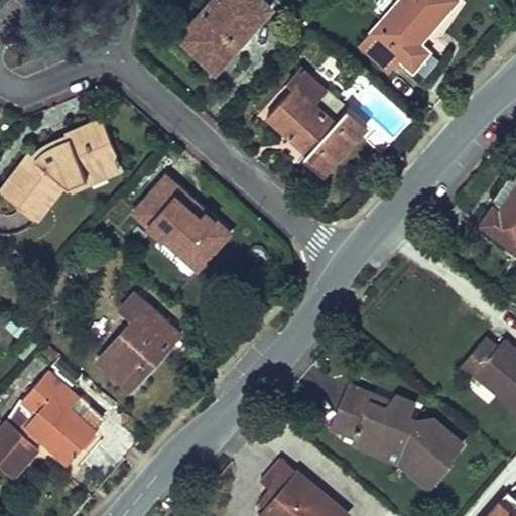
[(273,7),(265,0),(212,0),(192,22),(206,34),(194,47),(211,62),(221,50),(228,56),(273,7)]
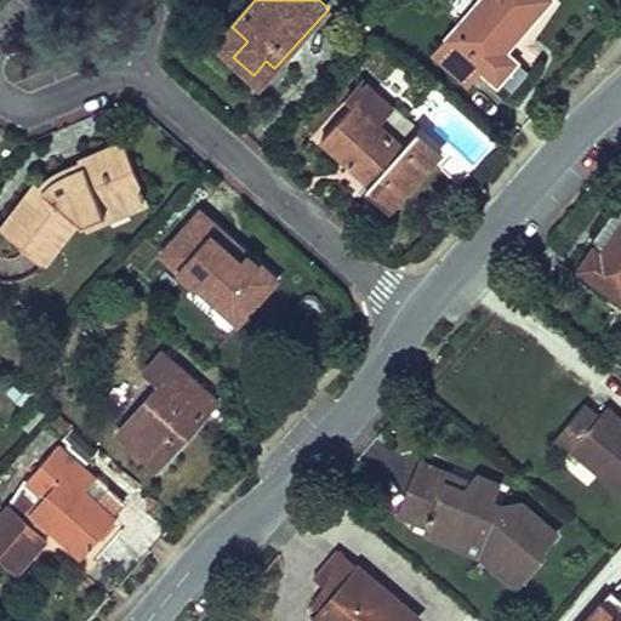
[(539,78),(518,61),(508,51),(553,0),(479,0),(431,56),(471,90),(484,74),(497,85),(517,102),(539,78)]
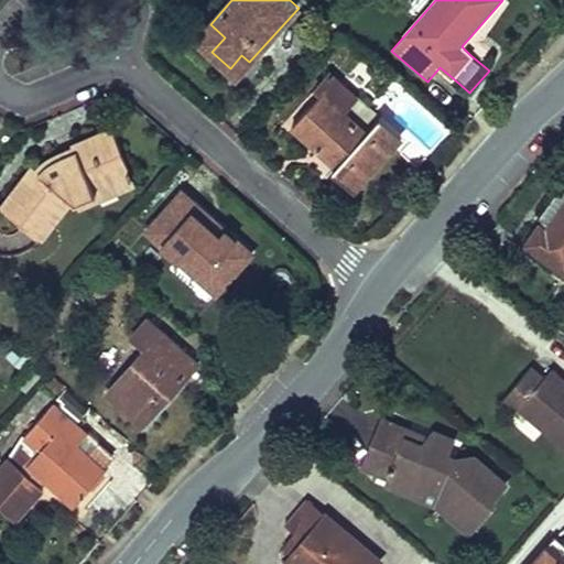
[(225,38),(210,24),(197,39),(212,52),(225,38)]
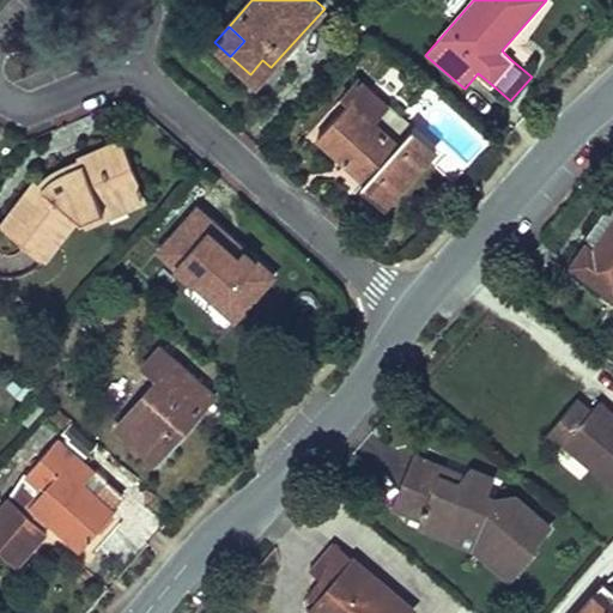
[(262,60),(250,74),(258,82),(271,67),(262,60)]
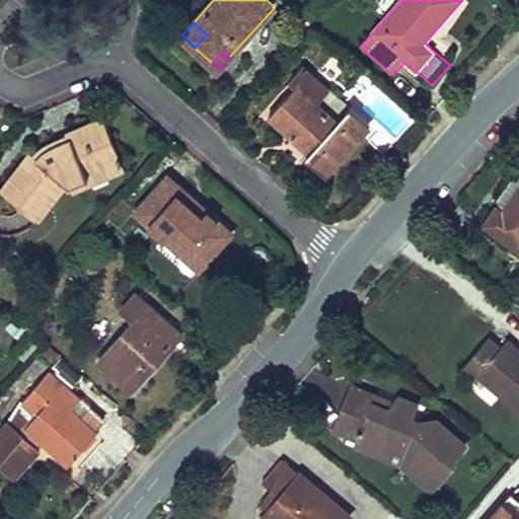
[(297,83),(284,97),(300,110),(312,97),(297,83)]
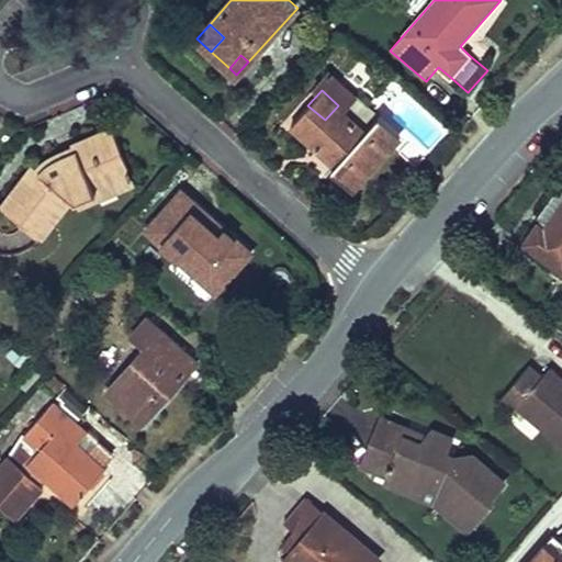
[(307,105),(290,125),(337,167),(333,172),(351,189),(401,134),(382,119),(369,133),(338,105),(325,120),(307,105)]
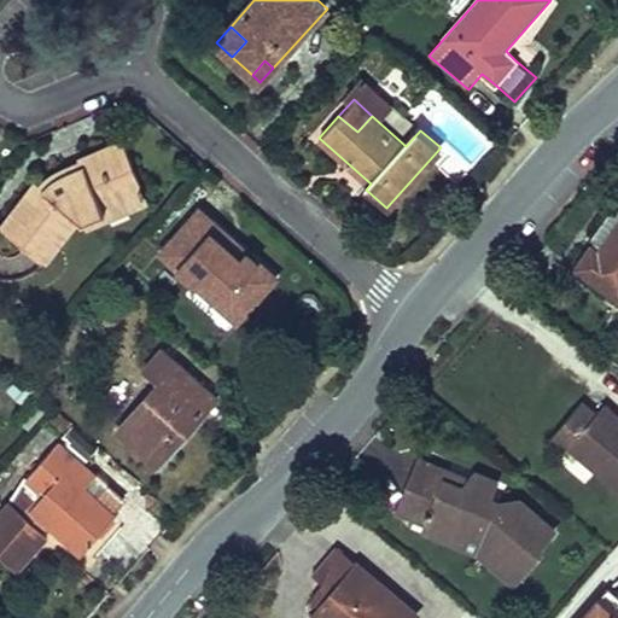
[(136,181),(116,136),(82,159),(85,167),(75,174),(65,165),(53,175),(56,180),(50,185),(40,182),(25,198),(30,203),(22,213),(16,208),(3,222),(40,256),(74,216),(97,213),(106,204),(104,197),(136,181)]
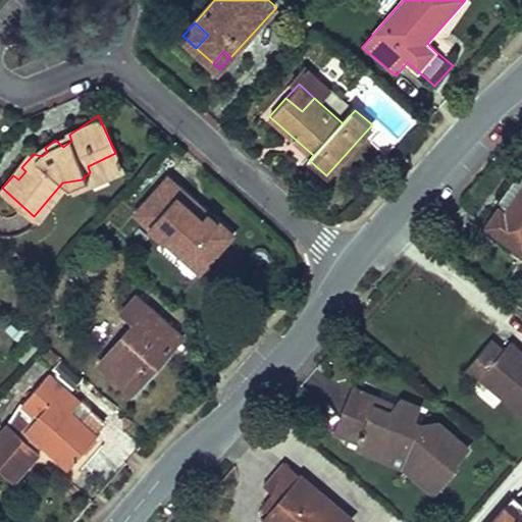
[(521,175),(490,220),(521,243),(521,175)]
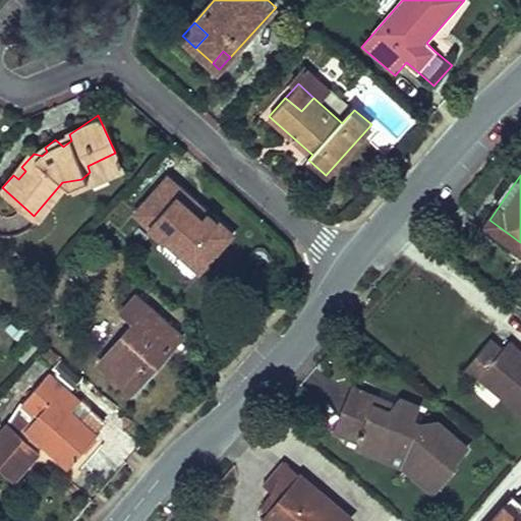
[(172,178),(136,218),(163,242),(172,233),(208,267),(235,236),(210,214),(201,223),(177,200),(185,191),(172,178)]
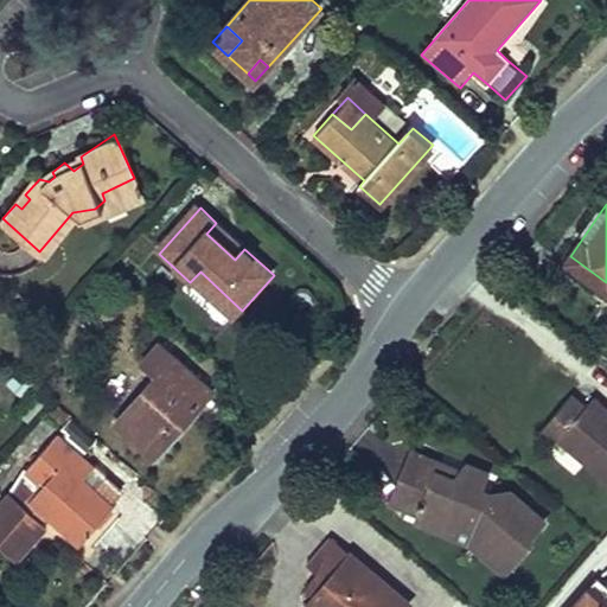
[(244,249),(216,223),(206,234),(235,260),(244,249)]
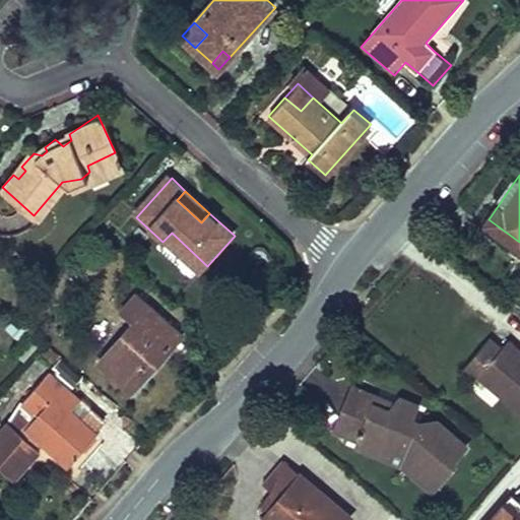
[(172,233),(163,242),(198,275),(207,266),(172,233)]
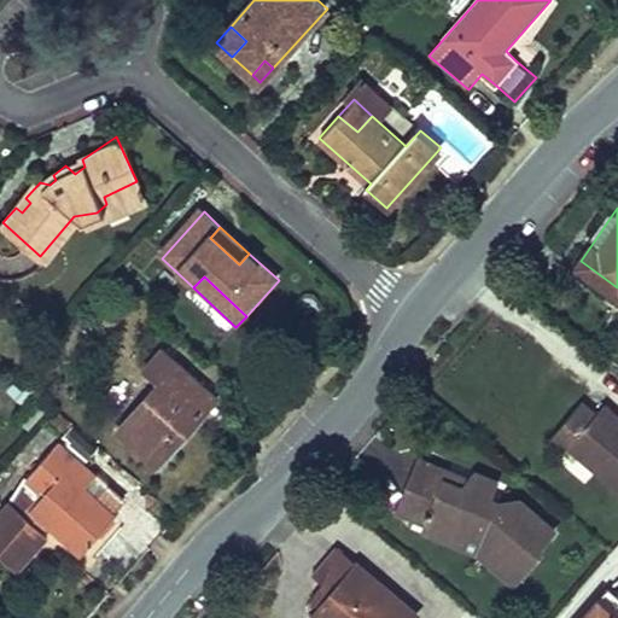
[(176,362),(117,427),(158,465),(182,438),(179,436),(215,396),(176,362)]
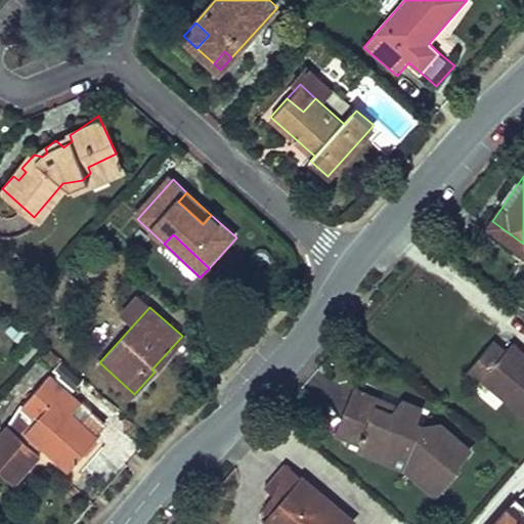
[(496,341),(469,372),(482,383),(485,379),(523,412),(523,352),(515,344),(508,351),(496,341)]
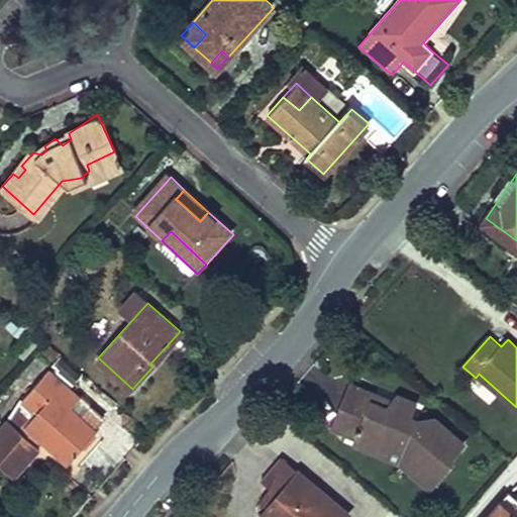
[(74,404),(80,398),(49,372),(28,396),(40,407),(21,428),(9,418),(0,428),(0,458),(17,474),(40,448),(35,443),(43,434),(72,459),(100,428),(74,404)]
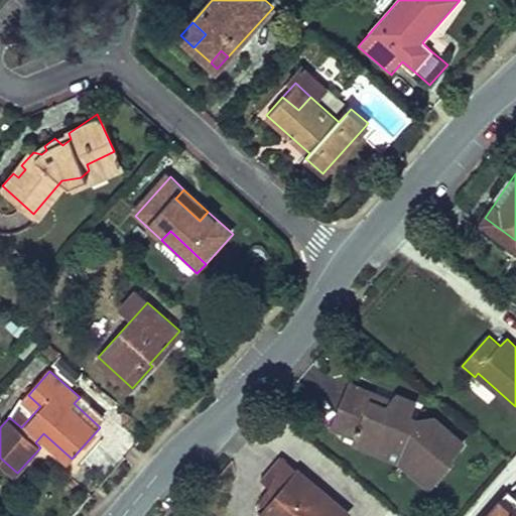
[(396,405),(354,385),(342,411),(366,421),(360,435),(391,450),(396,441),(407,447),(403,456),(438,484),(456,463),(454,461),(468,444),(437,418),(419,419),(414,416),(420,404),(403,397),(396,405)]
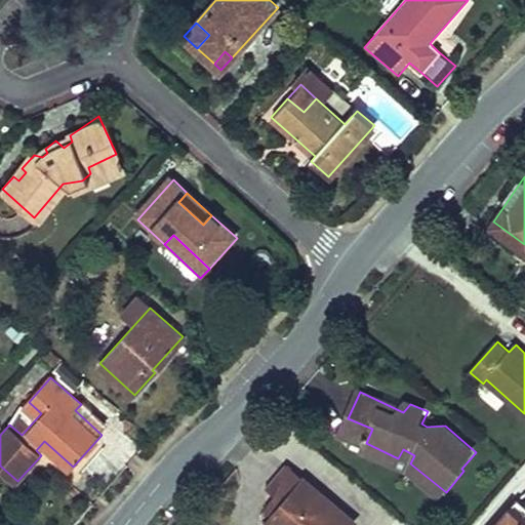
[(372,429),(348,418),(341,434),(366,443),(372,429)]
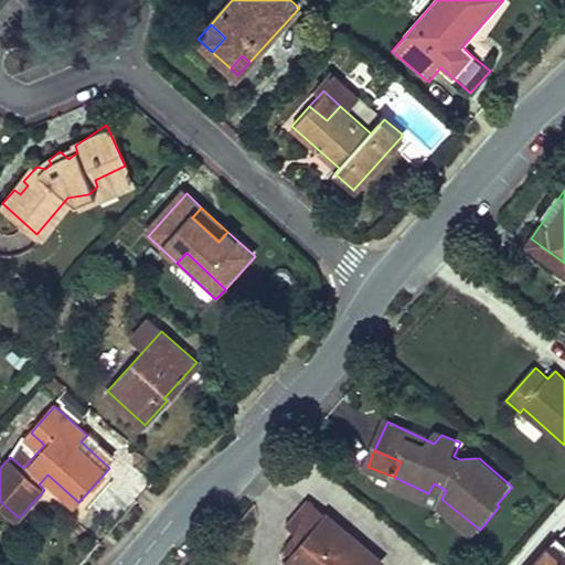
[(428,493),(394,477),(390,488),(444,510),(473,536),(480,530),(441,499),(446,490),(434,483),(428,493)]
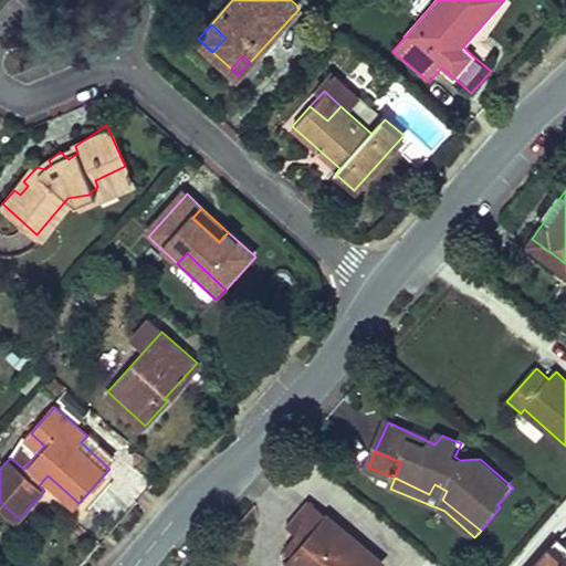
[(354,565),(370,549),(311,496),(287,522),(300,533),(307,541),(294,556),(285,565),(354,565)]
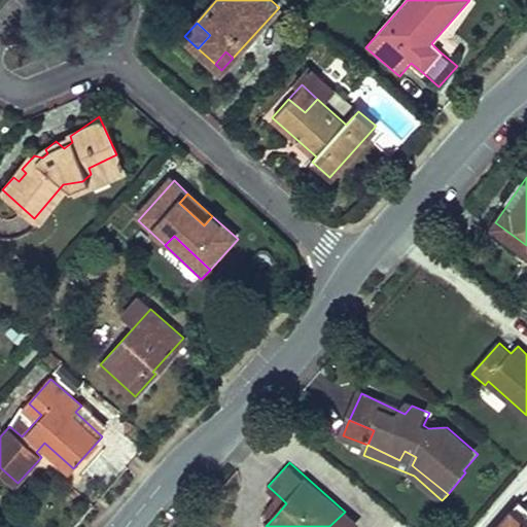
[(286,503),(279,496),(266,511),(274,518),(286,503)]
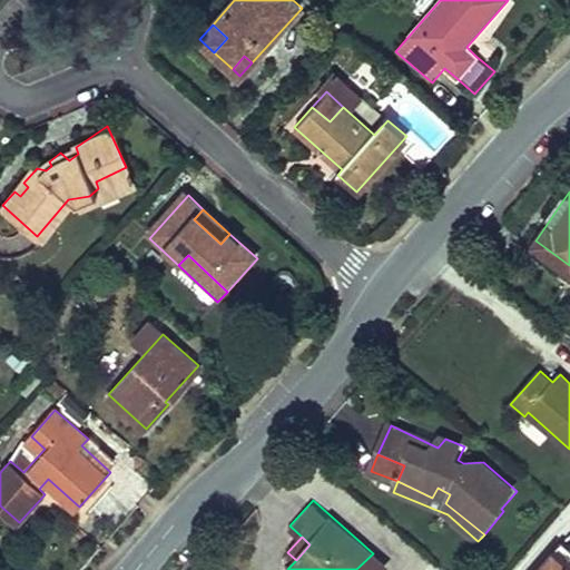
[(569,569),(569,550),(562,543),(537,569),(569,569)]
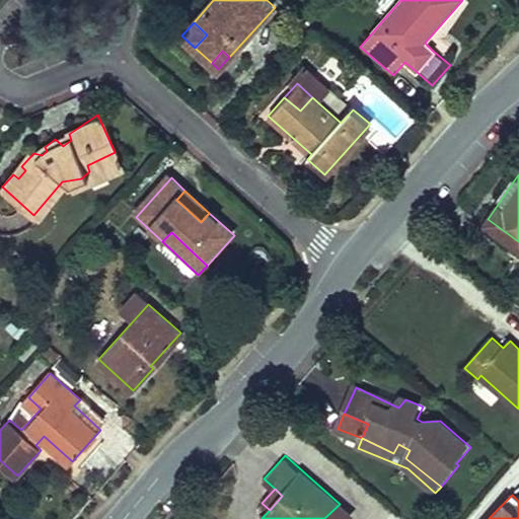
[(347,518),(352,514),(340,504),(324,518),(347,518)]
